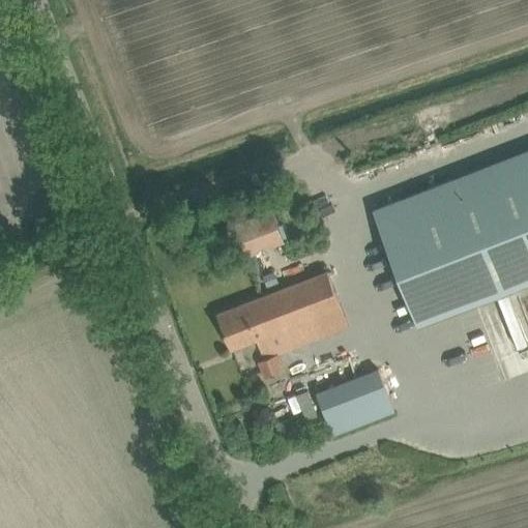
[(415,327),(472,304),(514,289),(527,283),(527,172),(457,200),(449,180),(371,211),(415,327)]
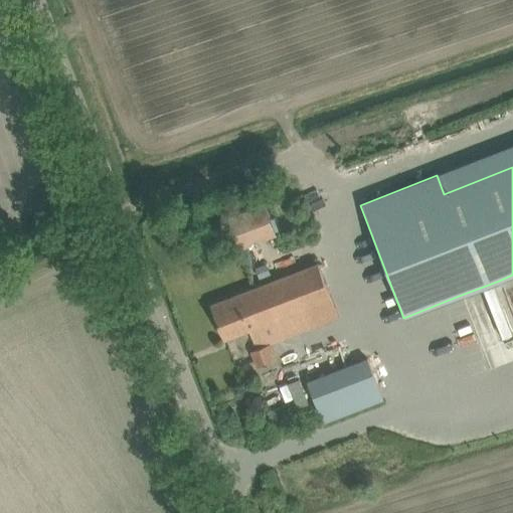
[(226,219),(238,250),(249,245),(247,239),(261,235),(263,240),(274,236),(263,206),(226,219)]
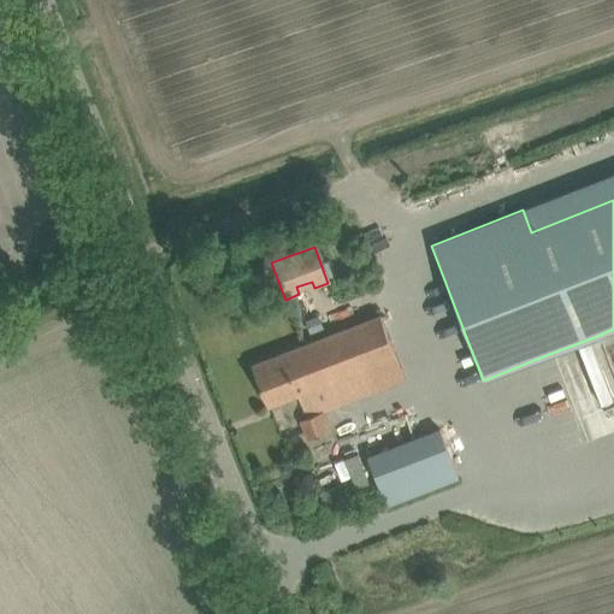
[(314,314),(301,320),(307,334),(320,328),(314,314)]
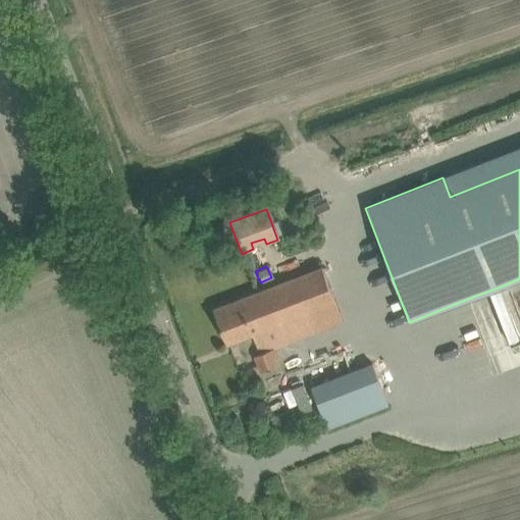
[(321,268),(231,303),(212,311),(226,346),(251,335),(259,355),(253,358),(259,374),(278,367),(272,351),(343,323),(321,268)]
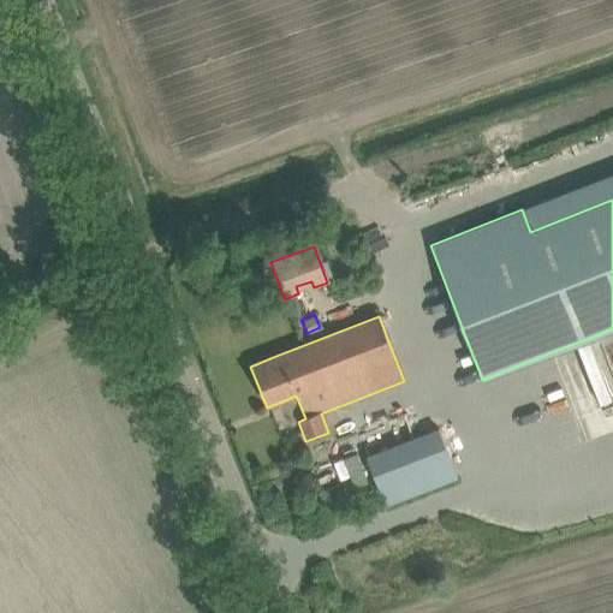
[(365,458),(385,507),(457,480),(438,430),(365,458)]
